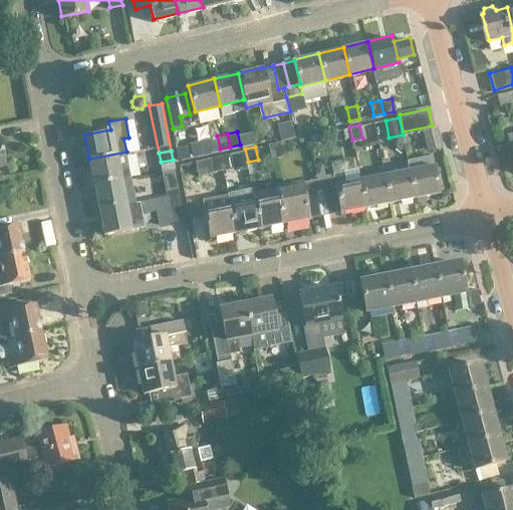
[(126,152),(89,159),(94,184),(131,177),(126,155),(126,152)]
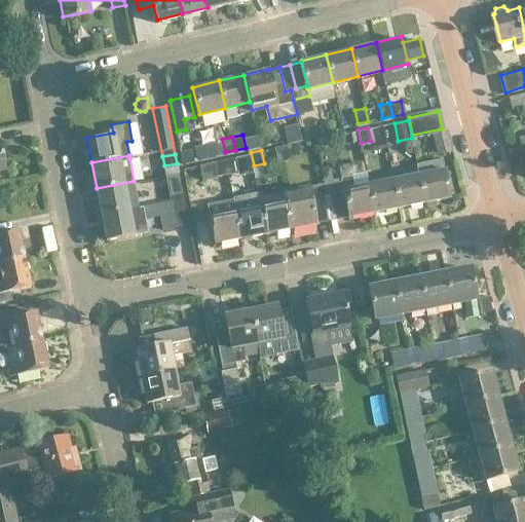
[(236,155),(226,157),(228,171),(238,169),(236,155)]
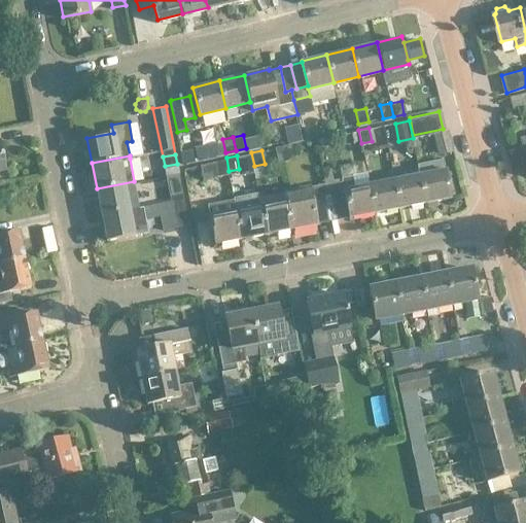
[(218,173),(229,171),(226,158),(215,160),(218,173)]
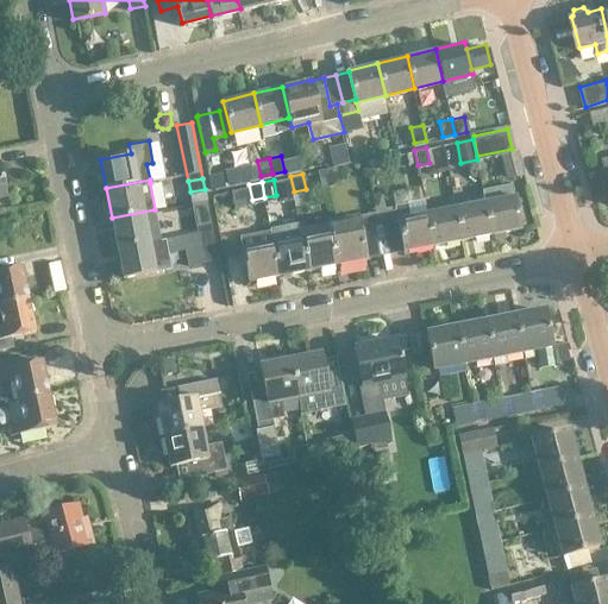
[(484,188),(486,200),(493,232),(522,227),(513,182),(484,188)]
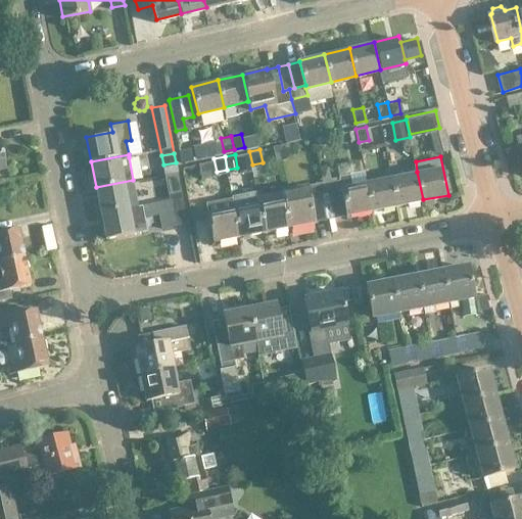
[(169,193),(182,190),(178,171),(164,173),(169,193)]
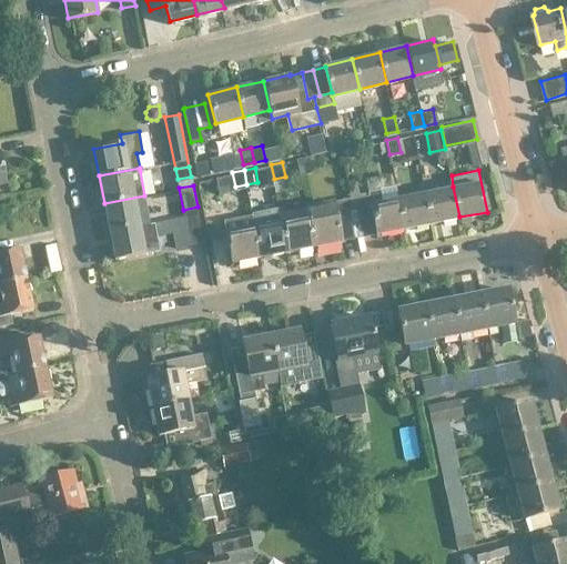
[(453,187),(426,192),(432,222),(459,217),(453,187)]
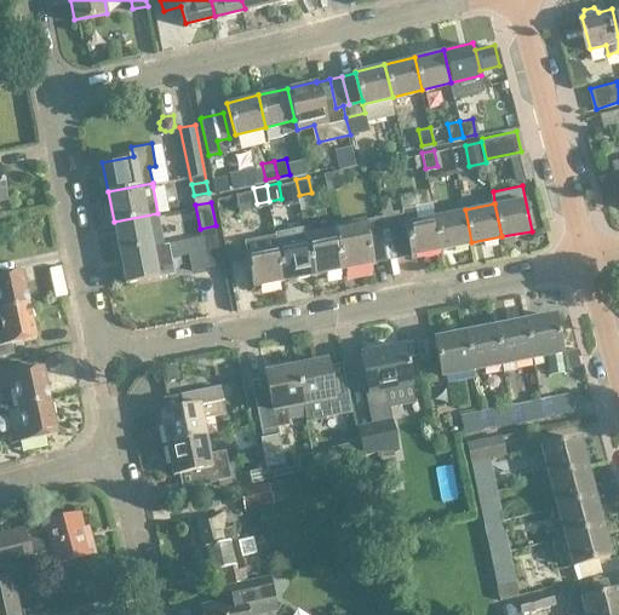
[(384,216),(387,225),(393,224),(406,222),(412,253),(413,254),(442,248),(436,216),(419,218),(417,206),(403,208),(405,212),(384,216)]
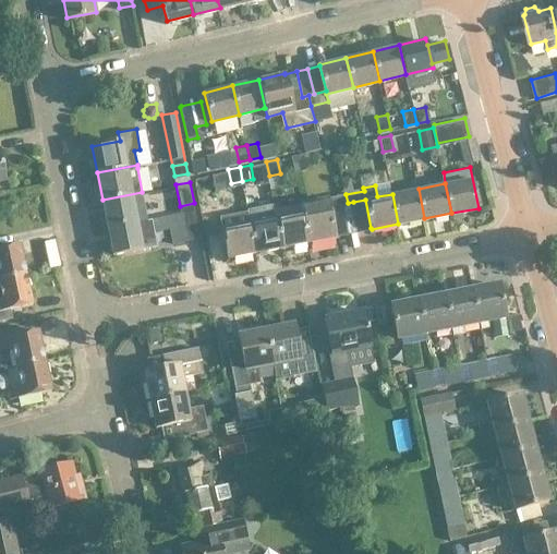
[(424,218),(419,189),(392,194),(398,224),(424,218)]
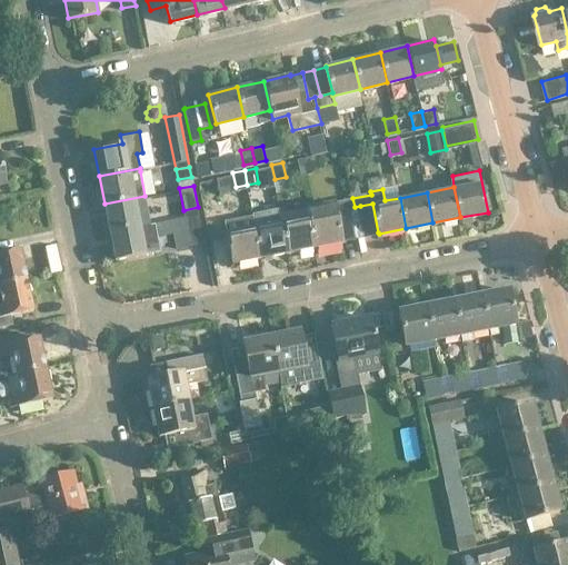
[(105,204),(109,230),(150,222),(145,196),(105,204)]
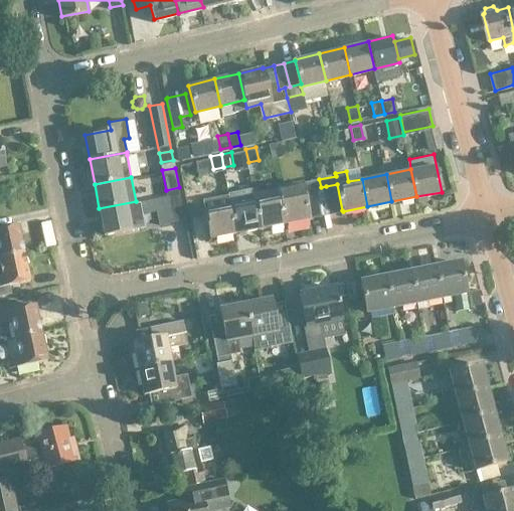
[(321,215),(316,188),(321,187),(319,179),(279,187),(280,195),(286,222),(310,218),(310,217),(321,215)]
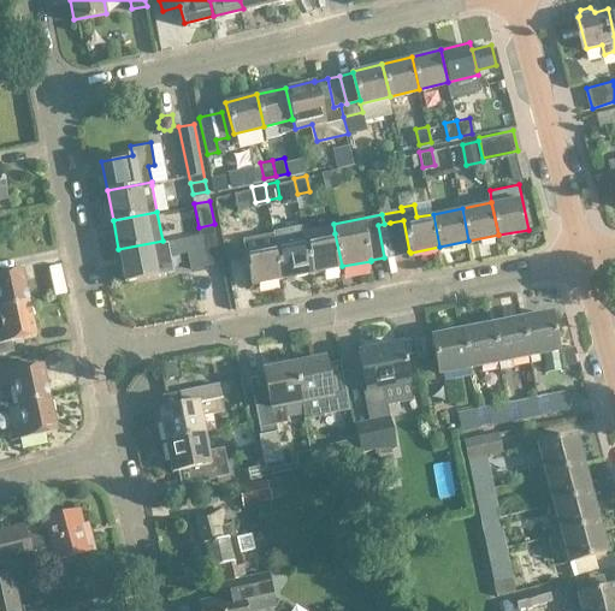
[(403,220),(390,223),(397,254),(409,251),(403,220)]
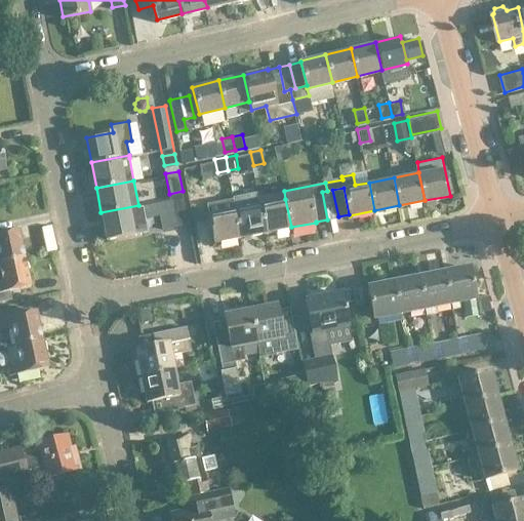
[(322,192),(327,219),(338,216),(332,190),(327,191),(322,192)]
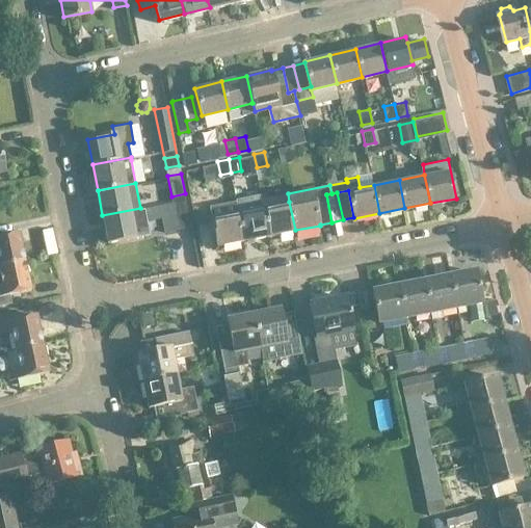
[(185,193),(171,196),(178,228),(190,225),(185,193)]
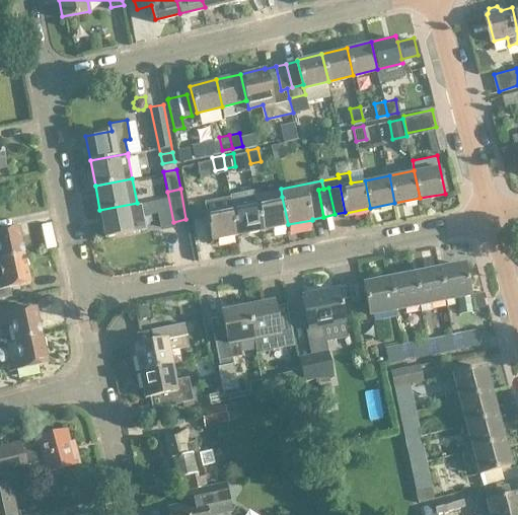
[(230,195),(233,207),(238,234),(263,229),(257,202),(244,205),(242,193),(230,195)]
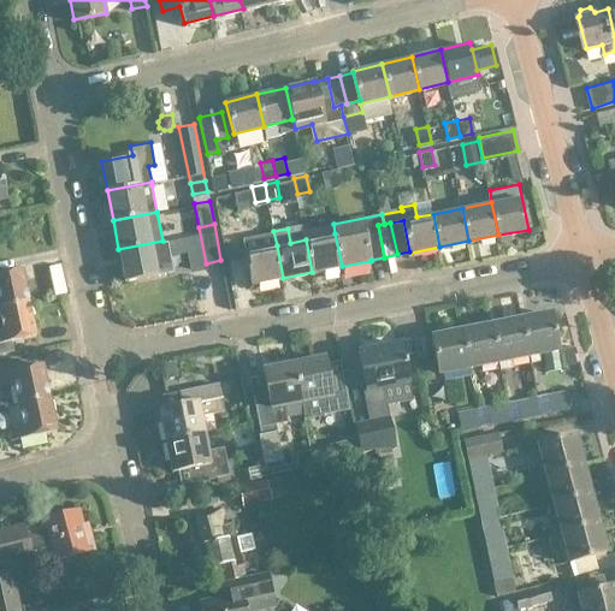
[(306,239),(312,272),(342,266),(335,233),(306,239)]
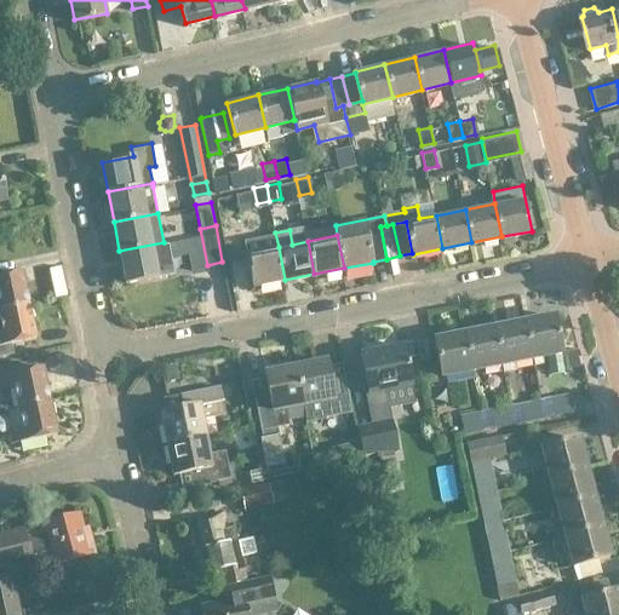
[(168,242),(164,242),(119,251),(126,282),(173,272),(168,242)]
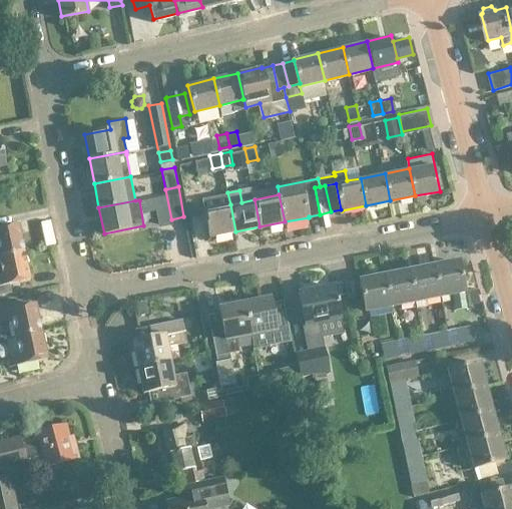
[(214,200),(203,202),(209,236),(235,231),(230,204),(215,207),(214,200)]
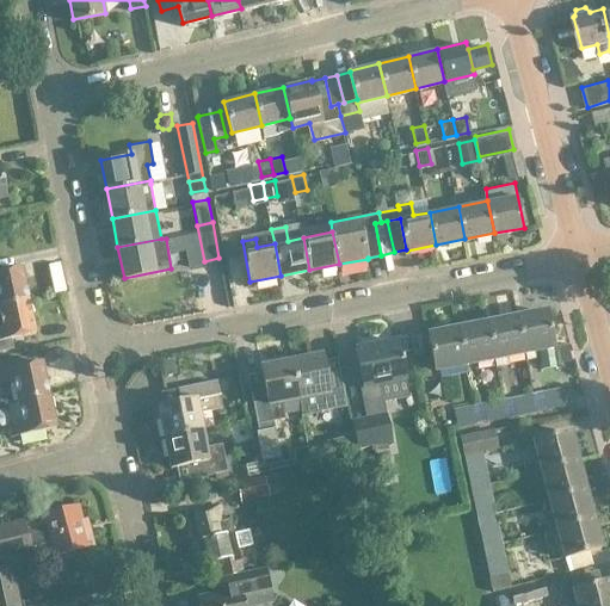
[(0,304),(29,298),(22,266),(0,270),(0,304)]
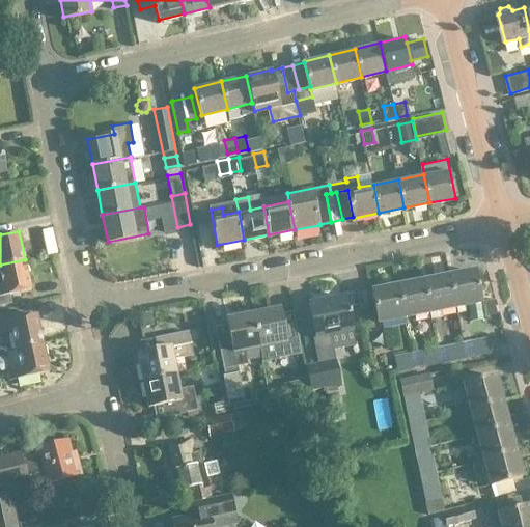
[(31,289),(25,259),(0,265),(0,303),(7,302),(5,295),(31,289)]
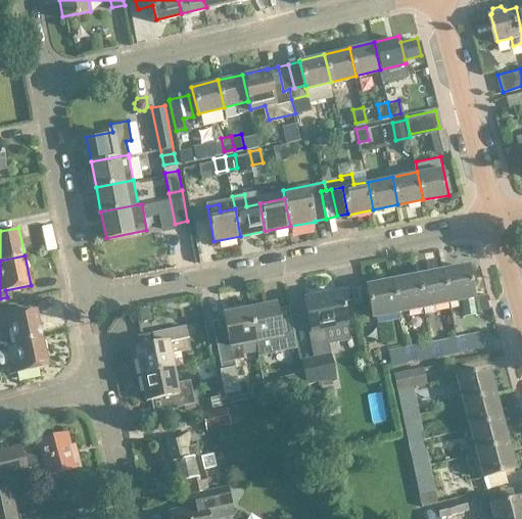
[(441,270),(447,301),(473,296),(467,265),(441,270)]
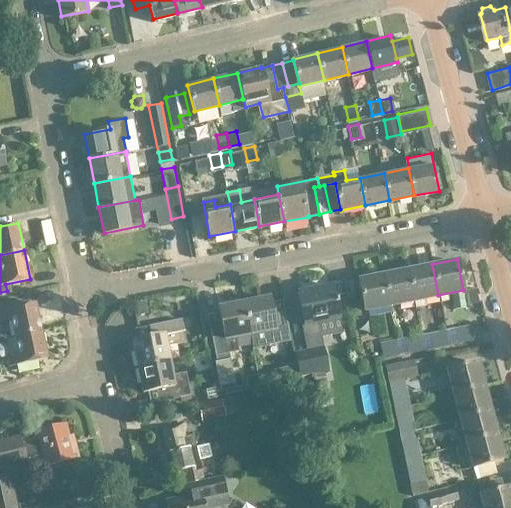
[(407,270),(414,301),(438,295),(432,264),(407,270)]
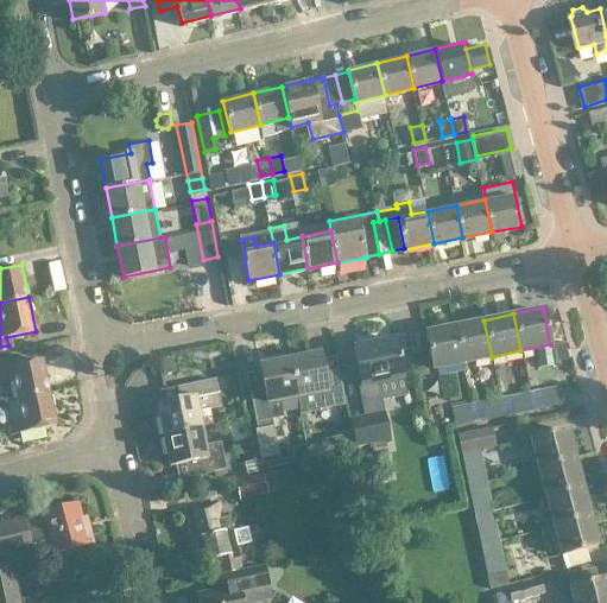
[(455,327),(462,363),(492,357),(484,321),(455,327)]
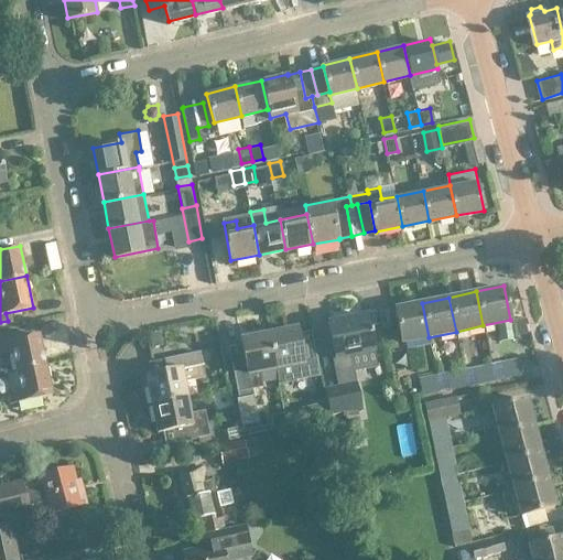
[(429,337),(422,303),(394,309),(401,343),(429,337)]
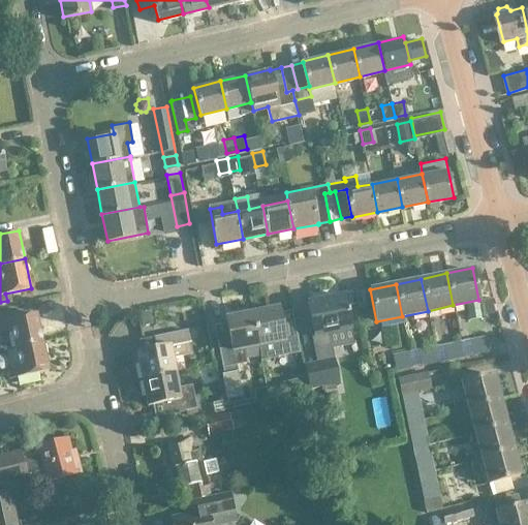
[(332,343),(330,333),(350,329),(344,295),(308,302),(310,311),(308,312),(315,346),(332,343)]
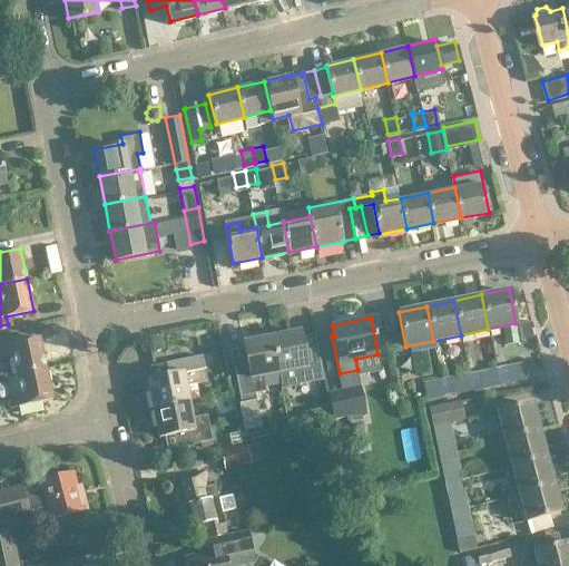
[(301,329),(272,334),(278,370),(282,386),(298,382),(323,378),(317,348),(305,350),(301,329)]
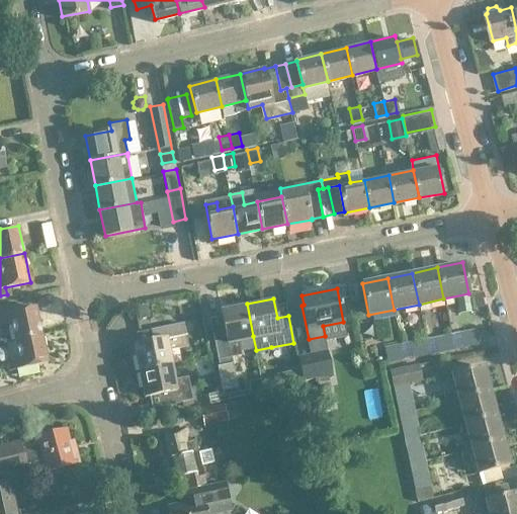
[(109,309),(123,323),(131,315),(117,301),(109,309)]
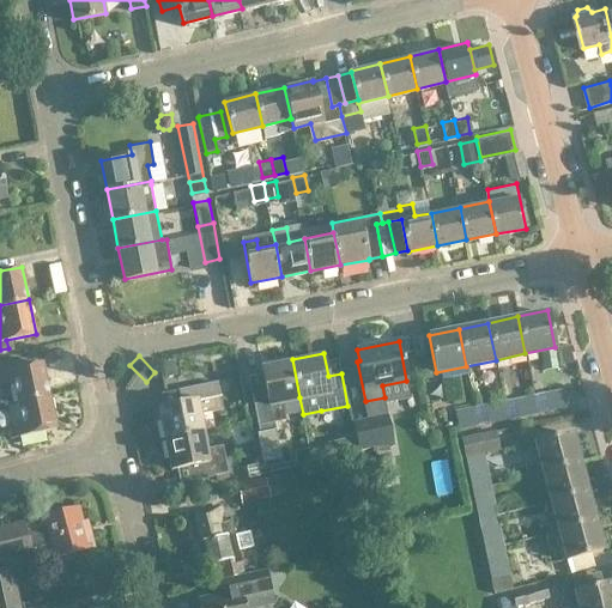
[(176,372),(173,358),(162,360),(165,375),(176,372)]
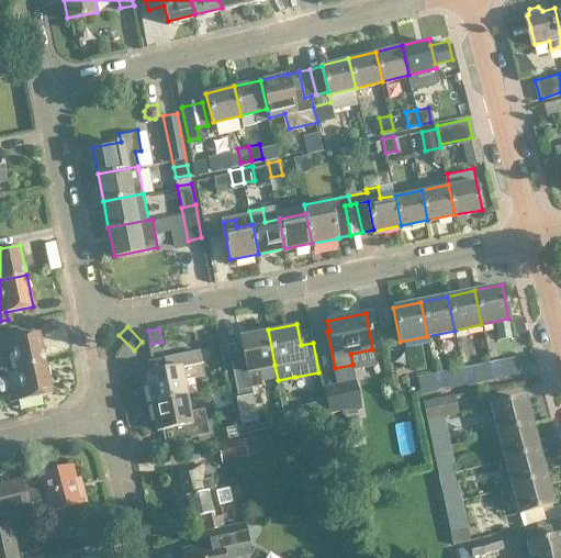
[(259,368),(275,365),(268,330),(240,336),(244,357),(232,359),(237,389),(262,383),(259,368)]
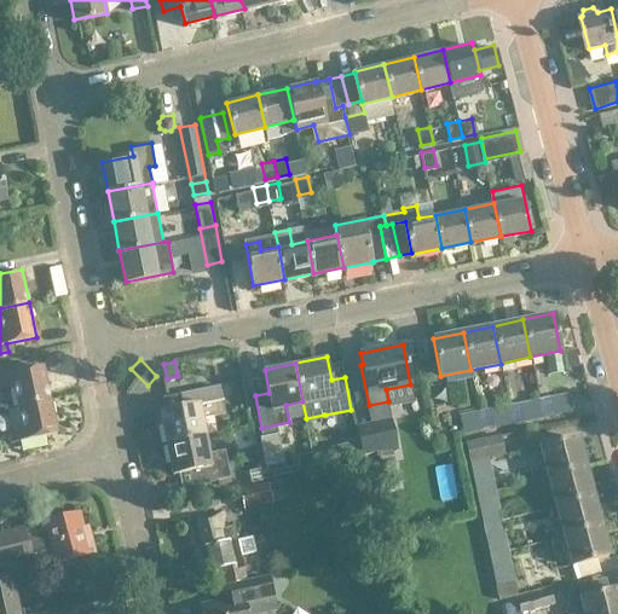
[(0,386),(15,383),(19,406),(50,399),(42,365),(0,374),(0,386)]
